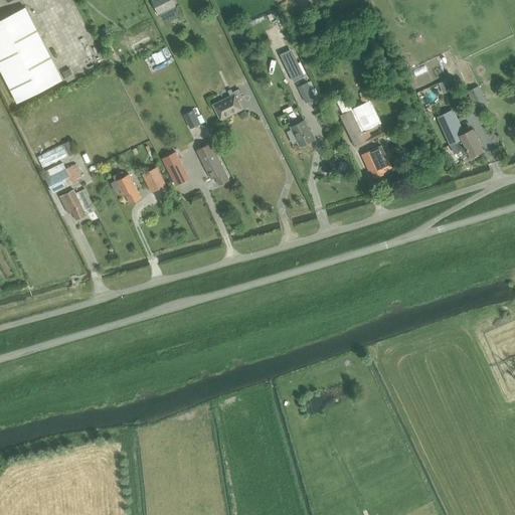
[(158,15),(176,6),(172,0),(150,0),(151,0),(158,15)]
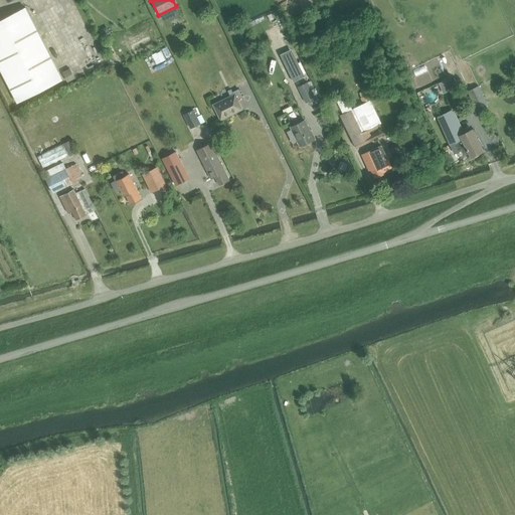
[(26,6),(0,19),(0,65),(18,102),(63,78),(26,6)]
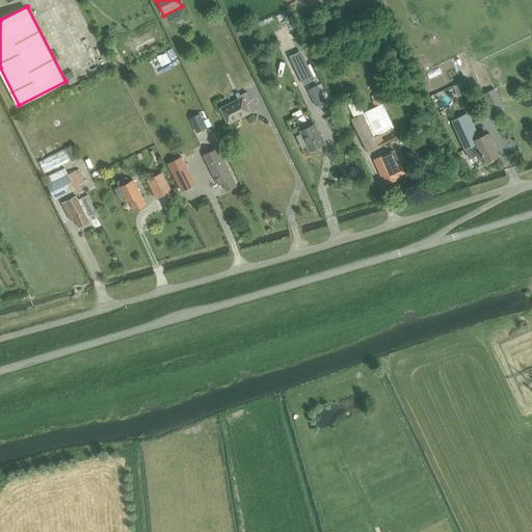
[(130,34),(135,47),(160,36),(155,24),(130,34)]
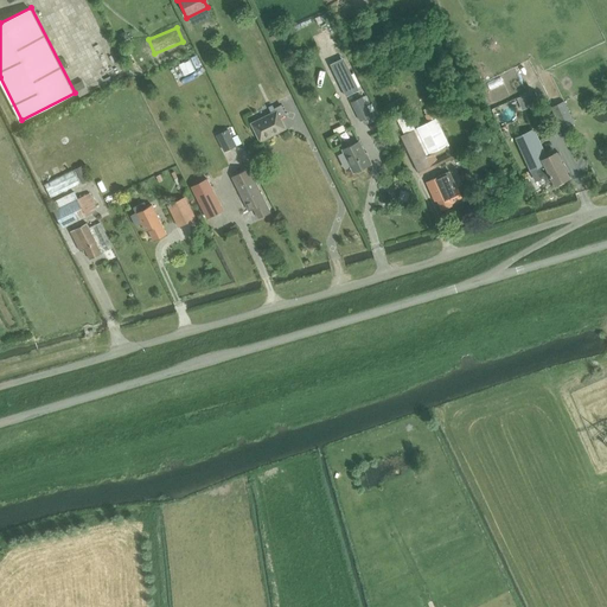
[(353,78),(340,84),(346,96),(359,90),(353,78)]
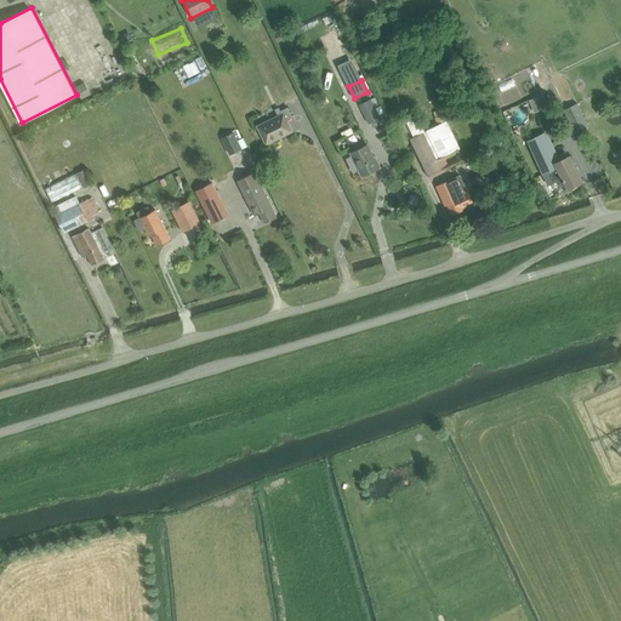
[(370,98),(358,104),(368,124),(380,118),(370,98)]
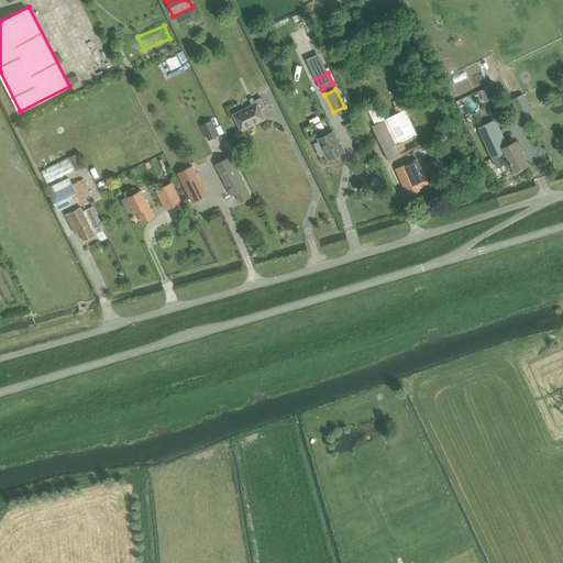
[(512,98),(520,118),(533,113),(526,94),(512,98)]
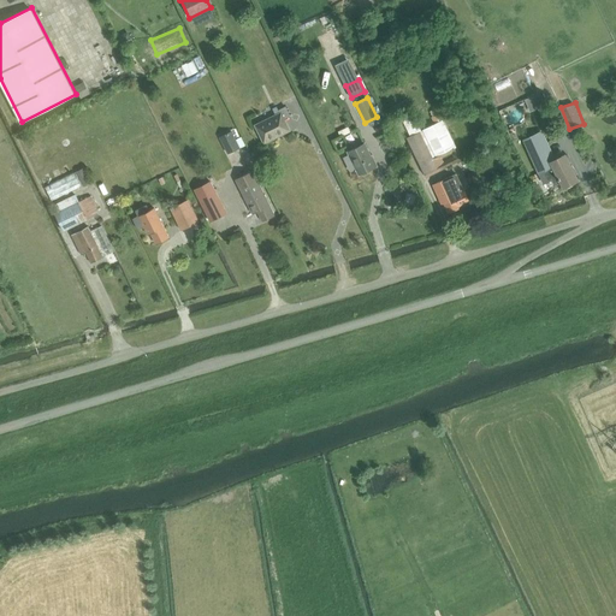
[(255,125),(264,143),(290,130),(284,119),(290,117),(285,106),(278,110),(279,113),(255,125)]
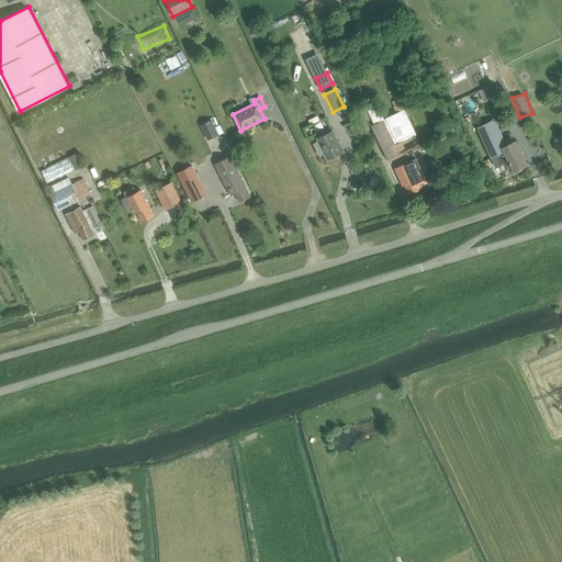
[(379,104),(367,110),(373,124),(371,125),(389,161),(422,146),(415,134),(416,134),(398,98),(391,101),(398,117),(388,123),(379,104)]
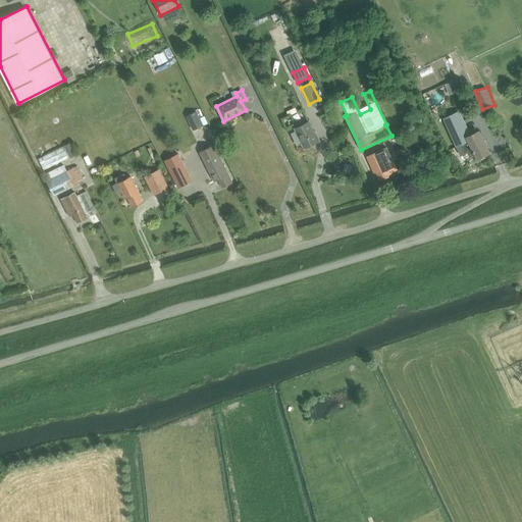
[(203,125),(196,111),(186,116),(193,131),(203,125)]
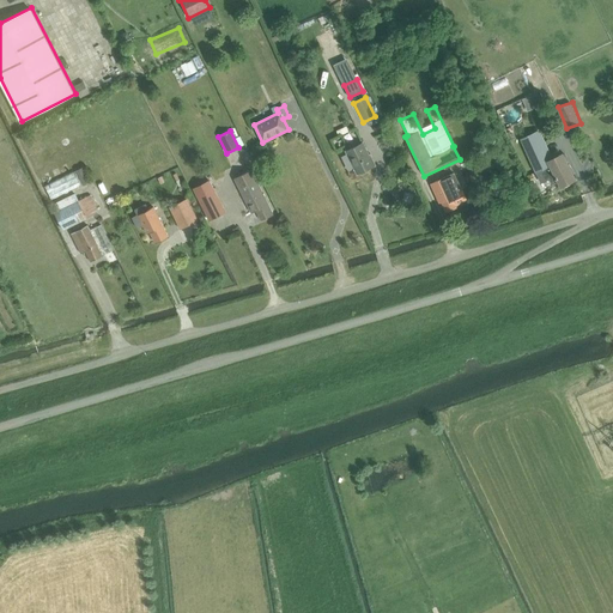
[(562,187),(575,180),(566,162),(569,161),(565,153),(550,162),(536,133),(521,140),(540,181),(548,177),(551,184),(559,181),(562,187)]
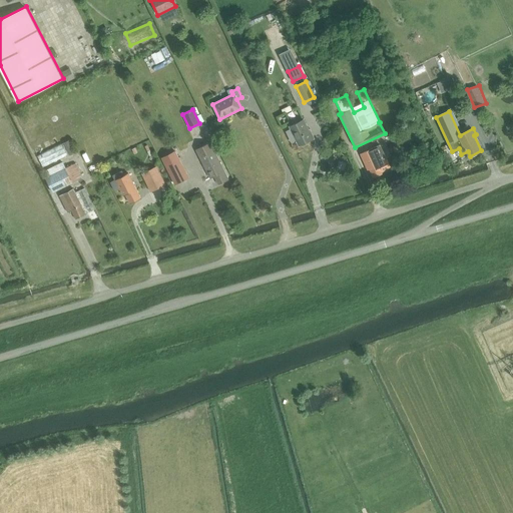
[(299,145),(314,138),(309,129),(304,118),(289,126),(290,129),(287,130),(292,142),(297,140),(299,145)]
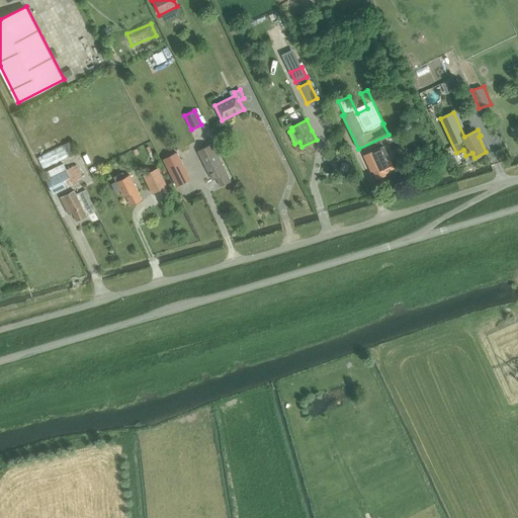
[(76,139),(38,155),(44,167),(81,152),(76,139)]
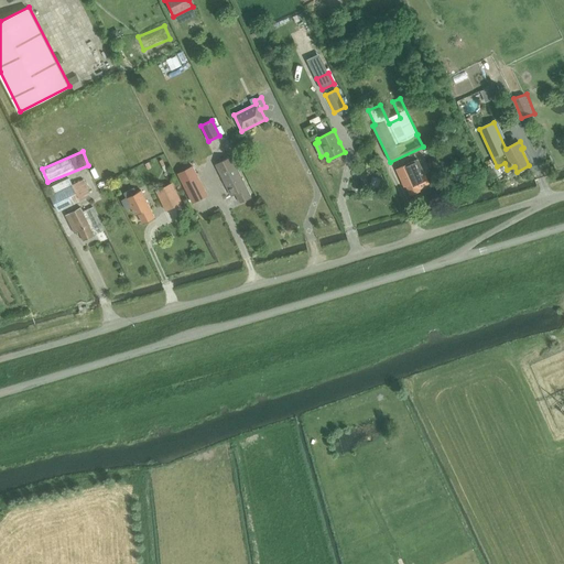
[(217,164),(221,172),(232,195),(237,193),(241,202),(252,196),(232,156),(217,164)]
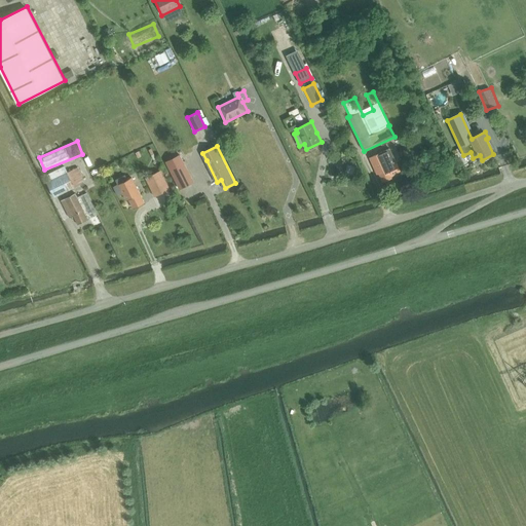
[(389,148),(369,158),(377,175),(379,174),(383,182),(392,177),(401,173),(389,148)]
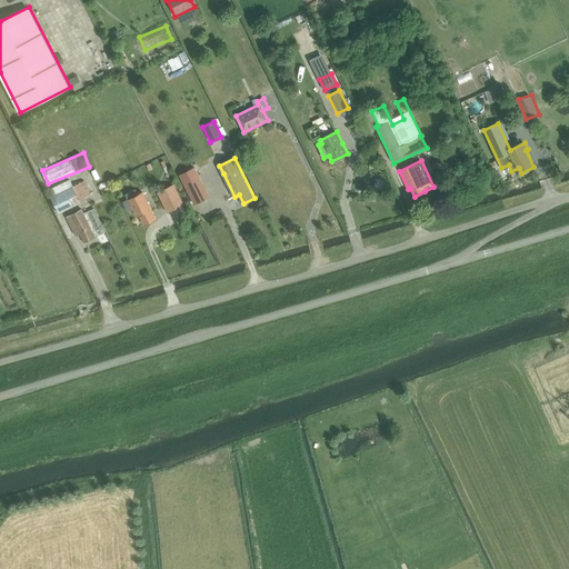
[(195,168),(179,176),(193,205),(209,197),(195,168)]
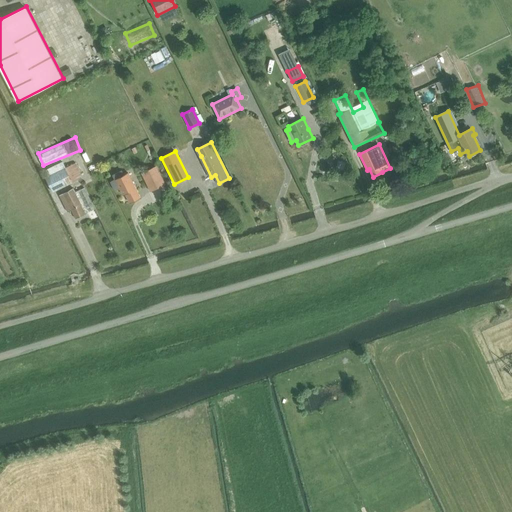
[(75,162),(65,167),(72,182),(82,177),(75,162)]
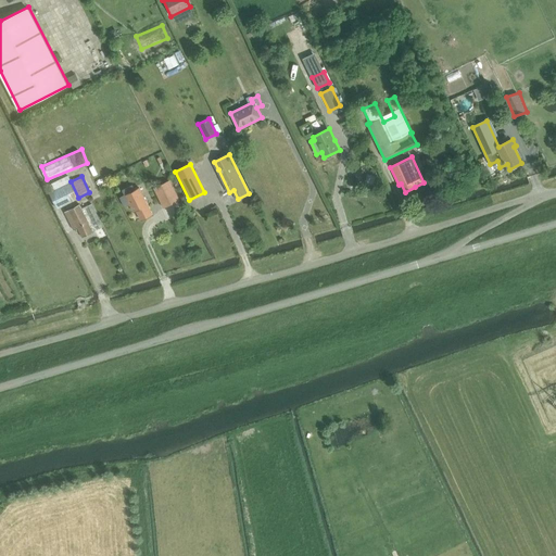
[(180,200),(171,180),(153,189),(163,209),(180,200)]
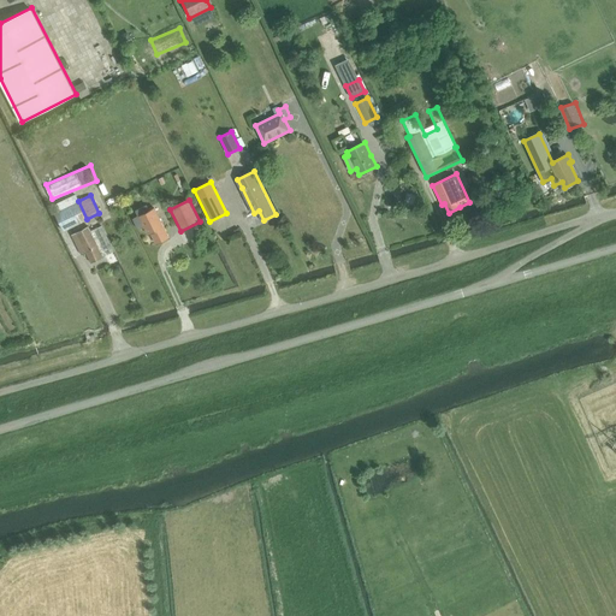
[(87,219),(78,201),(54,213),(63,231),(87,219)]
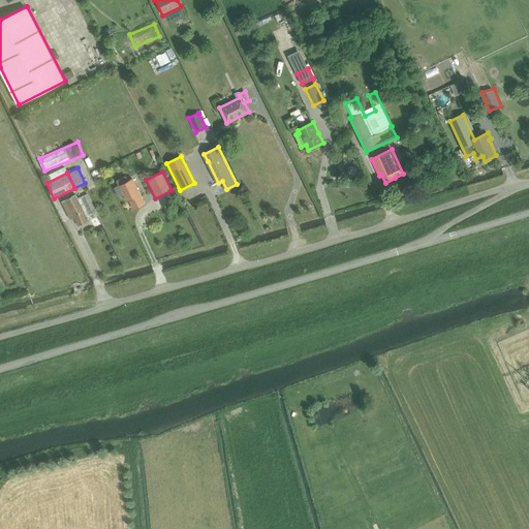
[(120,185),(115,188),(120,197),(125,195),(128,200),(131,198),(136,209),(146,204),(133,178),(129,181),(126,176),(118,181),(120,185)]
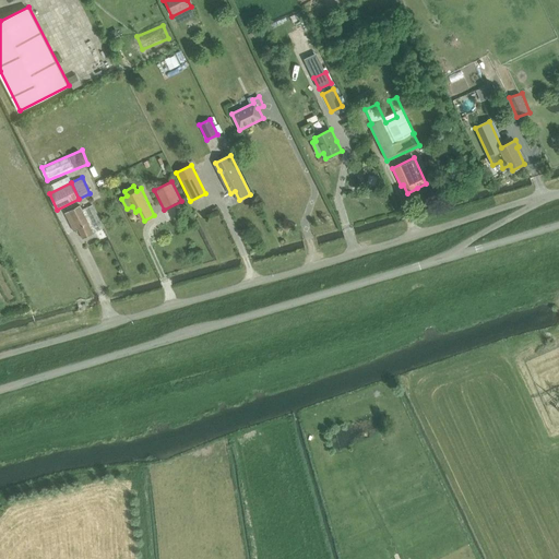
[(79,228),(83,238),(93,233),(80,205),(67,213),(74,230),(79,228)]
